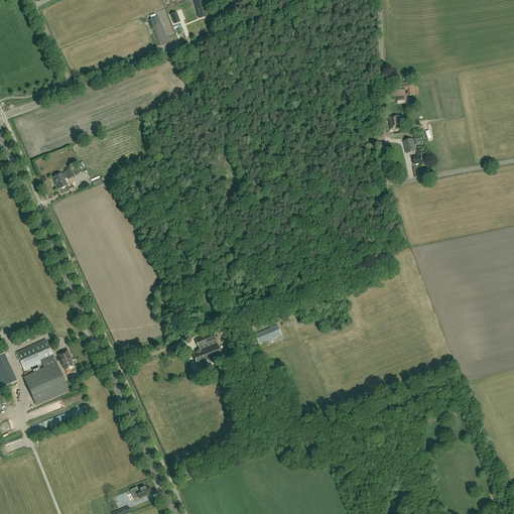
[(196,18),(202,16),(199,2),(191,4),(196,18)]
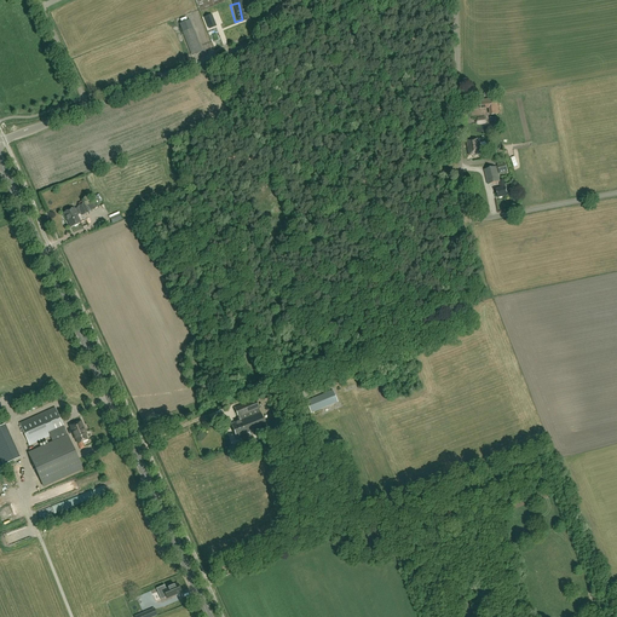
[(190,53),(200,50),(190,27),(180,30),(190,53)]
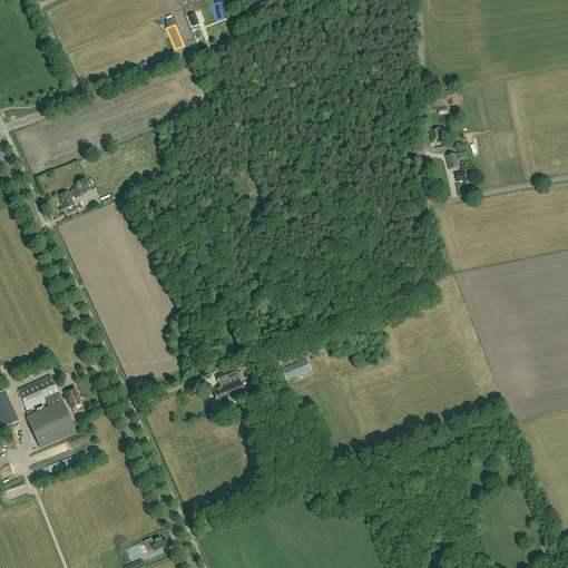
[(430,142),(433,140),(434,142),(436,142),(437,142),(437,140),(441,139),(440,136),(442,135),(444,135),(446,134),(444,129),(439,129),(439,126),(428,128),(430,142)]
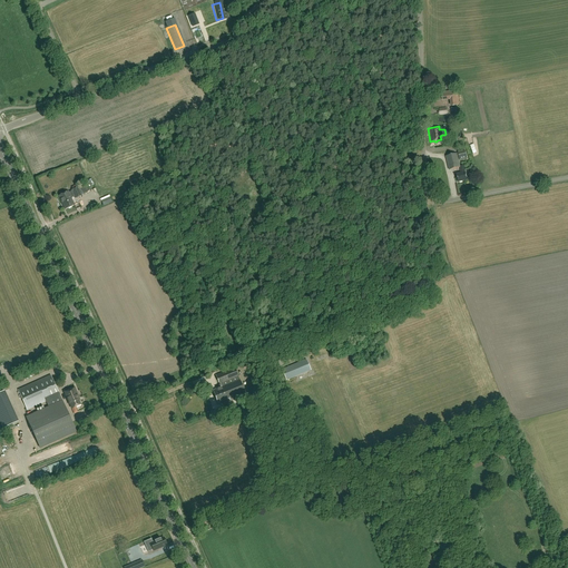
[(458,164),(454,152),(443,154),(447,168),(458,166),(459,172),(454,173),(456,180),(464,178),(463,170),(462,164),(458,164)]
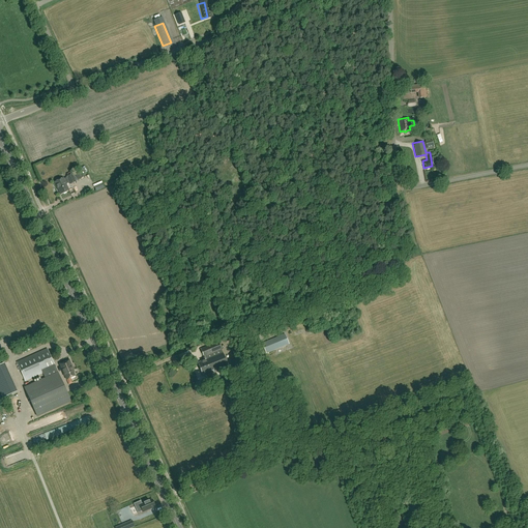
[(62,176),(53,180),(58,193),(67,188),(64,184),(65,183),(64,181),(67,180),(68,182),(74,180),(74,179),(82,175),(79,169),(76,171),(76,170),(70,173),(70,172),(64,175),(64,176),(62,177),(62,176)]
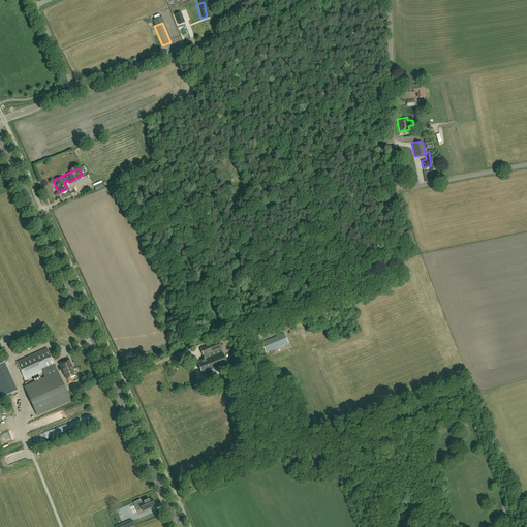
[(383,209),(389,202),(384,197),(378,205),(383,209)]
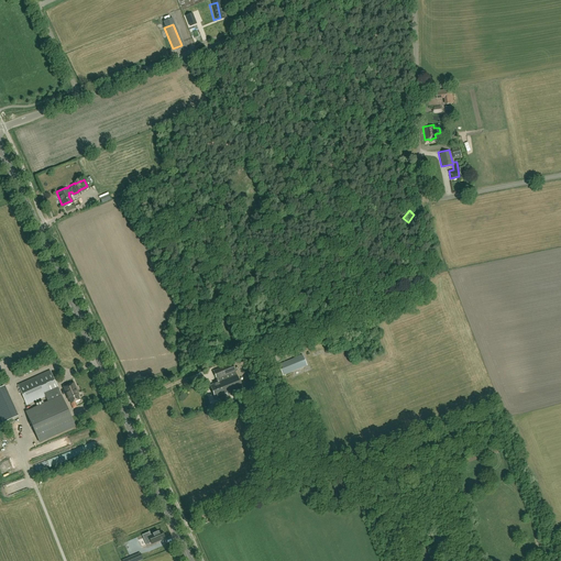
[(274,359),(299,349),(297,344),(272,354),(274,359)]
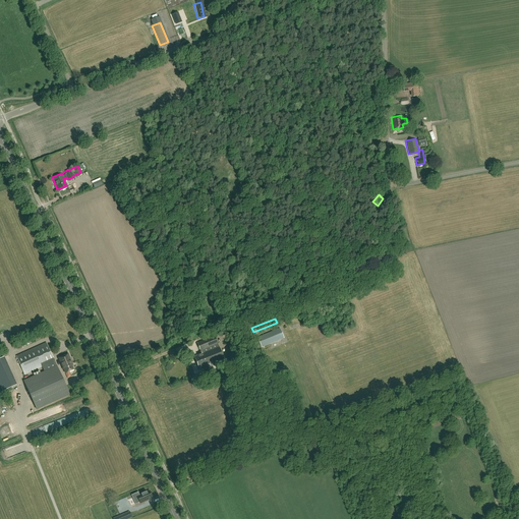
[(261,346),(282,337),(278,327),(256,336),(261,346)]
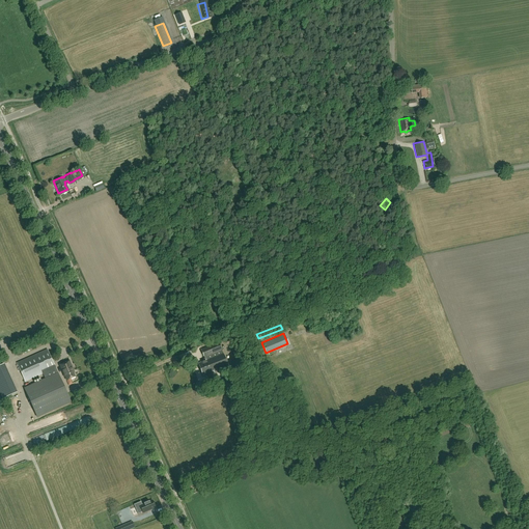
[(202,364),(223,356),(217,340),(199,347),(202,357),(201,357),(202,360),(199,361),(199,360),(197,361),(197,362),(196,362),(199,369),(204,368),(202,364)]
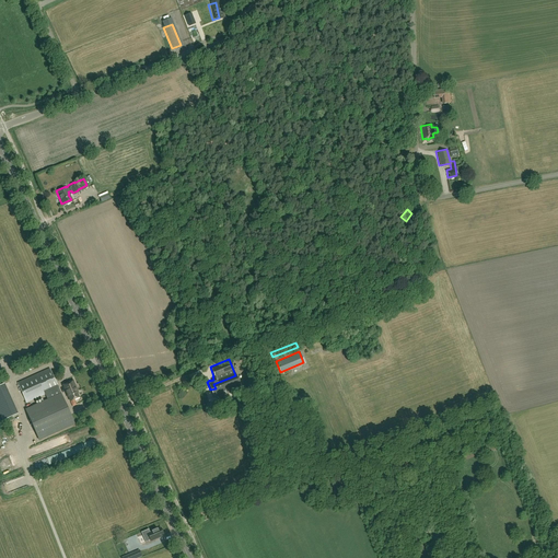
[(66,408),(57,386),(47,367),(15,381),(24,400),(46,392),(48,397),(25,408),(23,408),(37,439),(73,422),(66,408)]
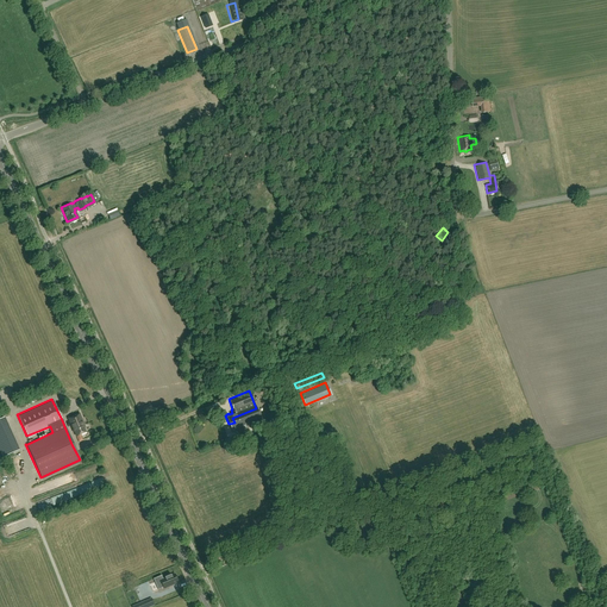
[(235,423),(229,424),(231,429),(245,423),(246,424),(260,418),(256,408),(232,418),(235,423)]
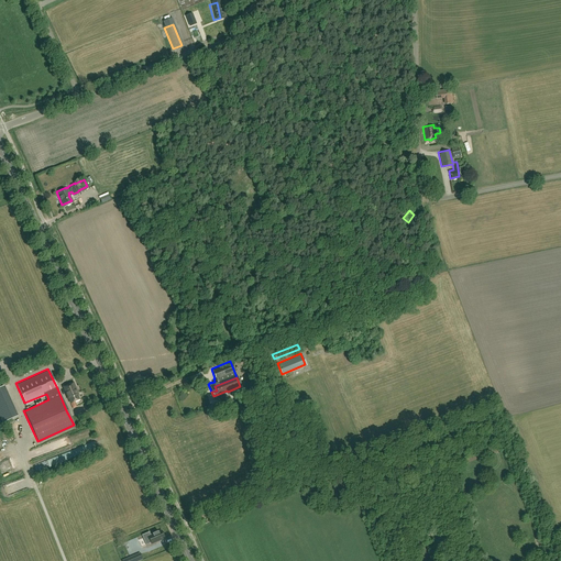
[(75,391),(76,391),(72,380),(61,384),(66,395),(75,391)]
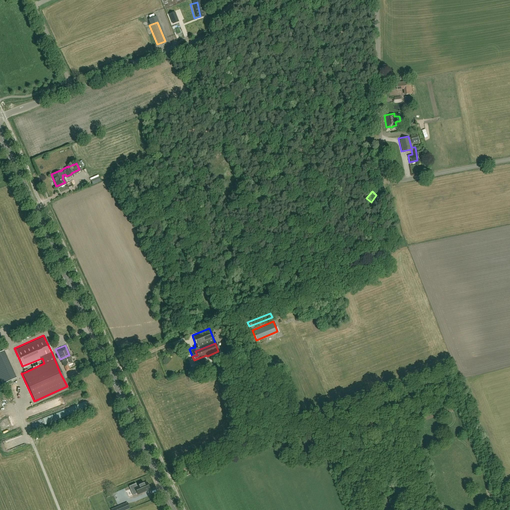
[(60,359),(61,362),(61,361),(63,365),(71,361),(68,355),(60,359)]
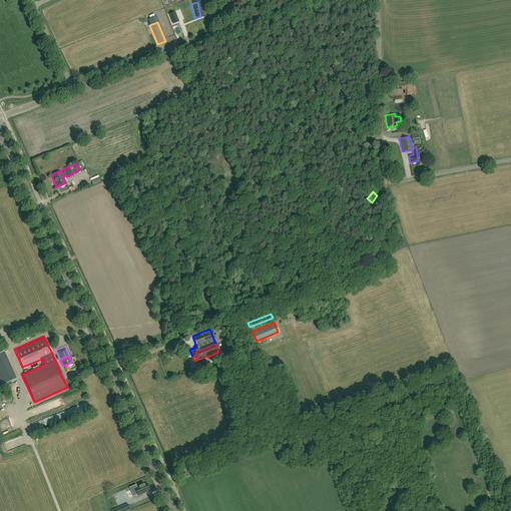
[(140,492),(148,488),(145,482),(133,487),(135,493),(137,492),(137,493),(140,492)]
